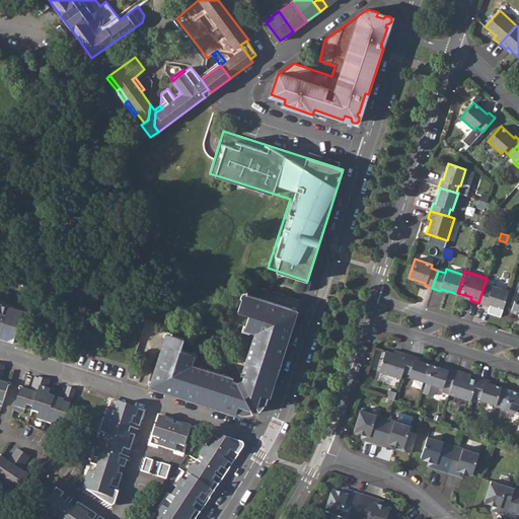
[(503,308),(509,289),(493,284),(492,286),(485,284),(478,303),(487,305),(487,303),(503,308)]
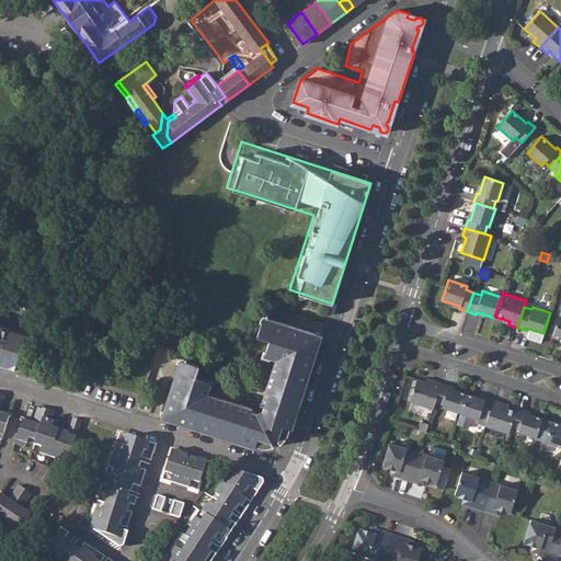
[(322,335),(264,317),(258,335),(270,340),(264,355),(275,359),(261,404),(264,405),(262,410),(270,425),(278,439),(290,434),(322,335)]
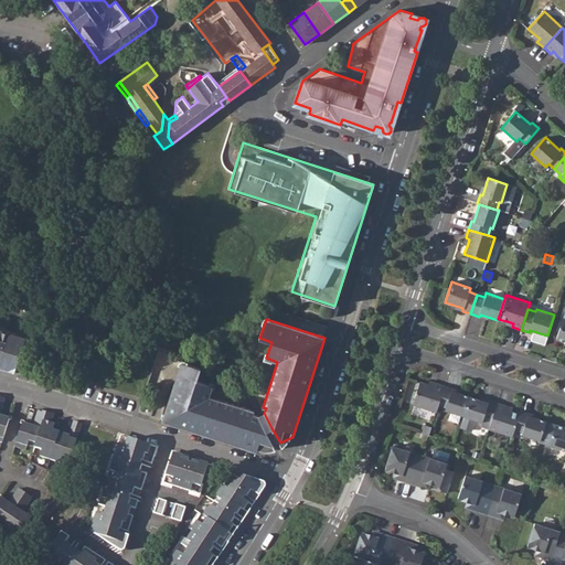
[(0,366),(14,372),(19,359),(27,337),(10,332),(9,333),(2,331),(2,329),(0,328),(0,366)]
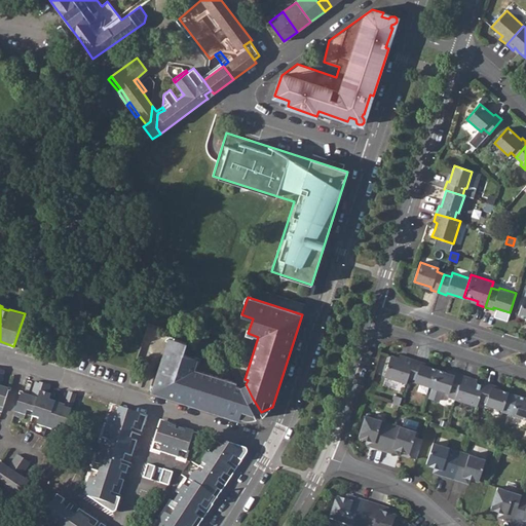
[(168,336),(151,391),(243,421),(255,415),(248,402),(240,386),(236,385),(237,382),(195,369),(198,359),(183,353),(187,342),(168,336)]
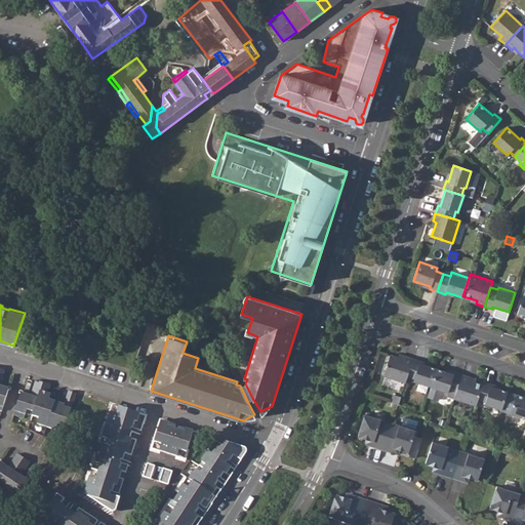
[(407,376),(413,359),(405,356),(404,359),(398,357),(390,355),(384,375),(405,382),(407,376)]
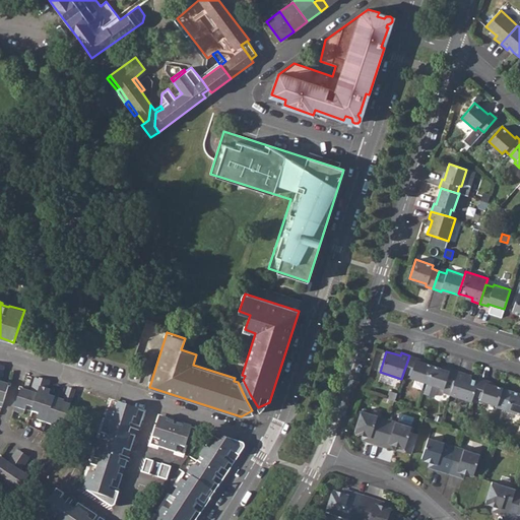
[(417,358),(409,355),(403,373),(410,375),(409,378),(427,383),(433,365),(416,360),(417,358)]
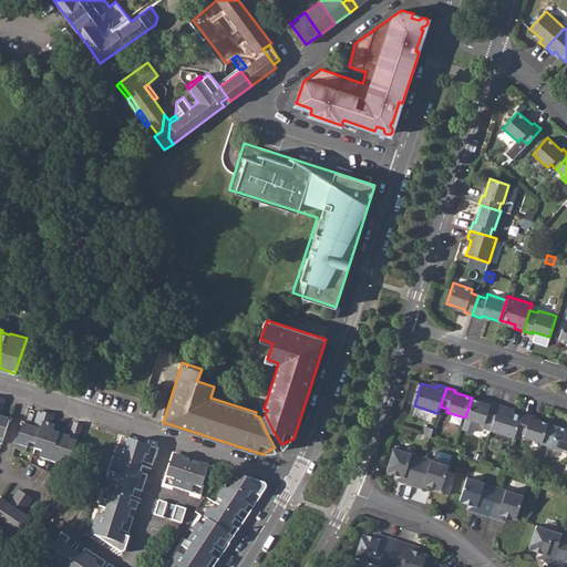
[(6,399),(0,398),(0,443),(1,444),(10,418),(0,414),(6,399)]
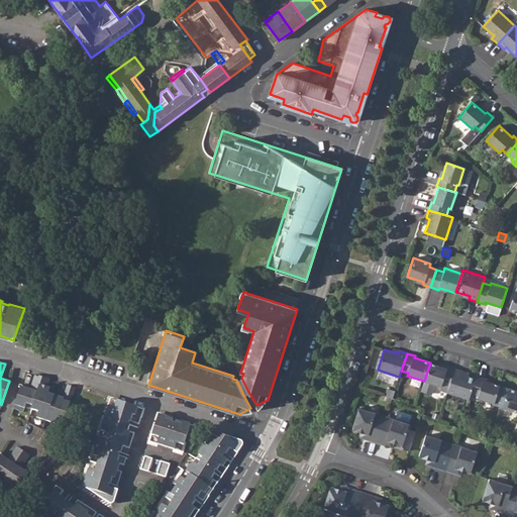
[(434,384),(441,386),(439,390),(447,393),(448,387),(454,369),(446,366),(445,369),(430,363),(424,381),(421,391),(431,394),(434,384)]
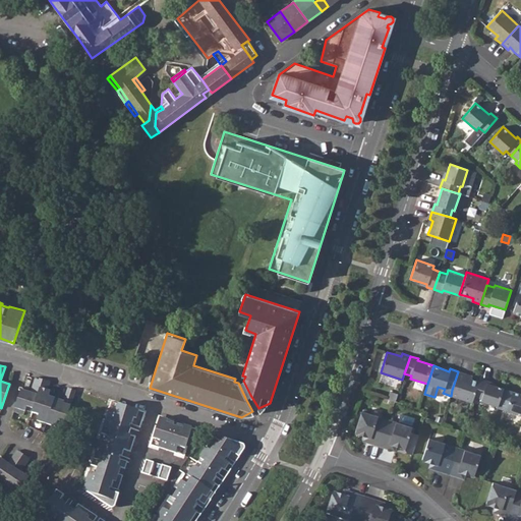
[(466,373),(458,371),(452,390),(451,396),(472,403),(474,396),(479,382),(471,380),(465,378),(466,373)]
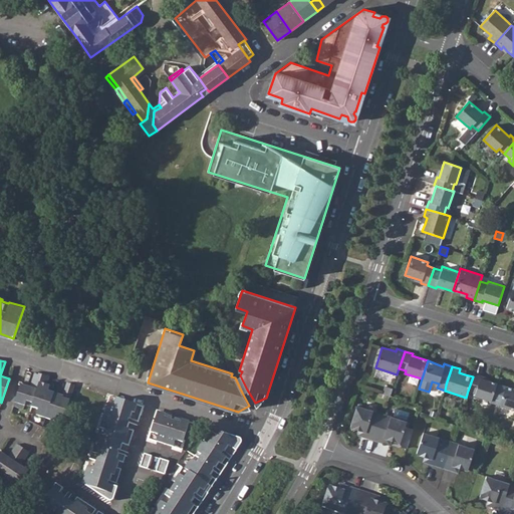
[(30,387),(21,383),(13,408),(23,411),(25,407),(31,409),(42,374),(34,372),(30,387)]
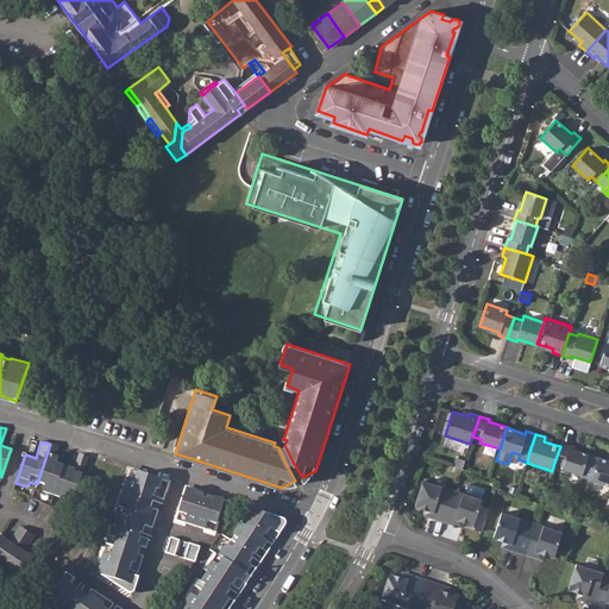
[(570,445),(562,443),(560,446),(554,463),(563,466),(562,469),(582,475),(589,454),(570,447),(570,445)]
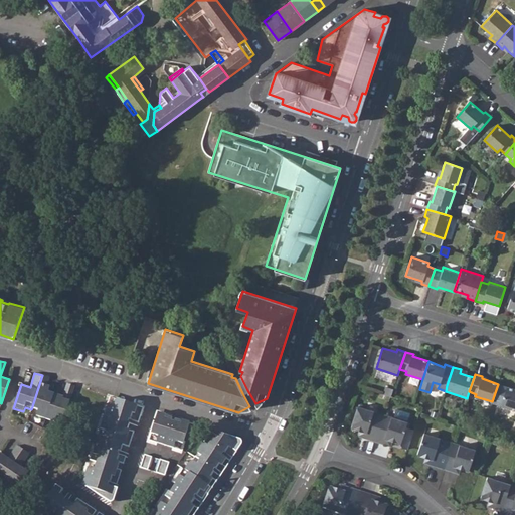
[(49,378),(42,375),(31,409),(37,411),(36,416),(45,420),(53,394),(48,392),(49,387),(47,386),(49,378)]
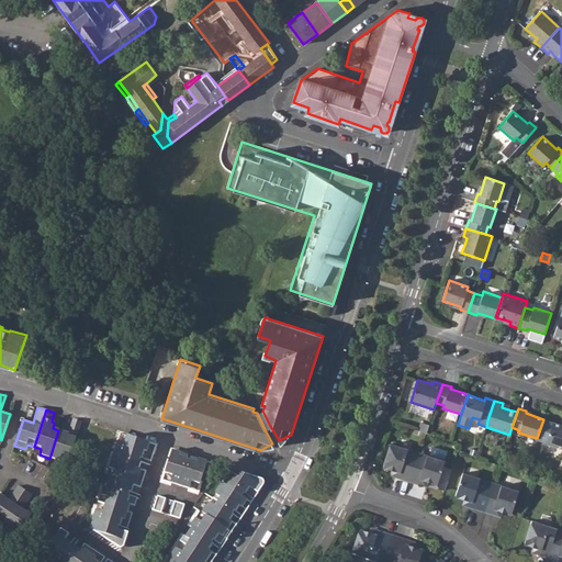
[(257,413),(265,429),(270,426),(262,411),(257,413)]
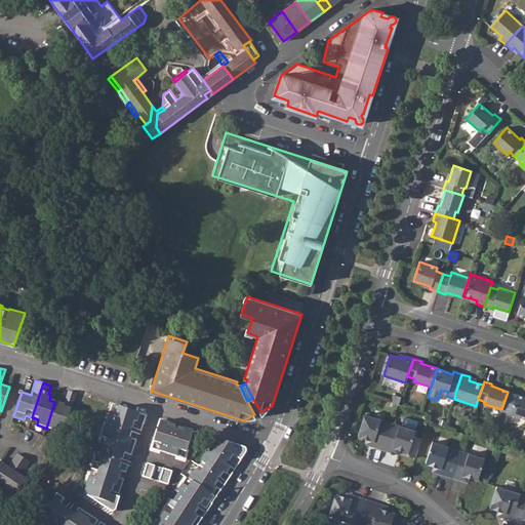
[(64,405),(54,402),(46,429),(56,432),(58,426),(65,428),(76,394),(68,391),(64,405)]
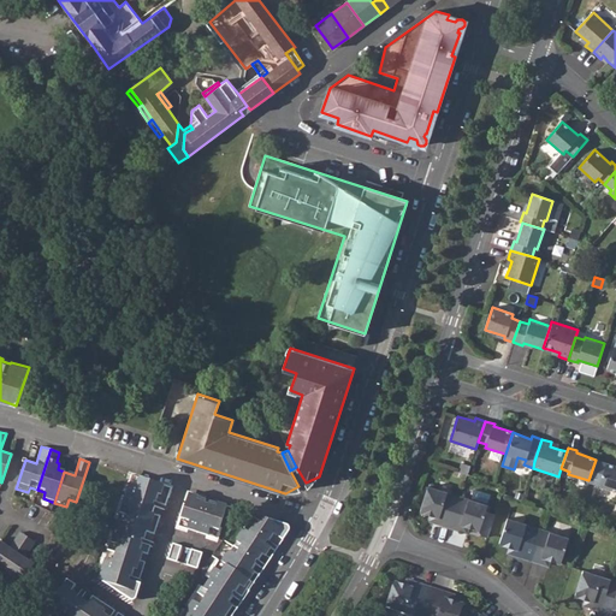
[(615,466),(596,460),(588,480),(587,483),(615,491),(615,466)]
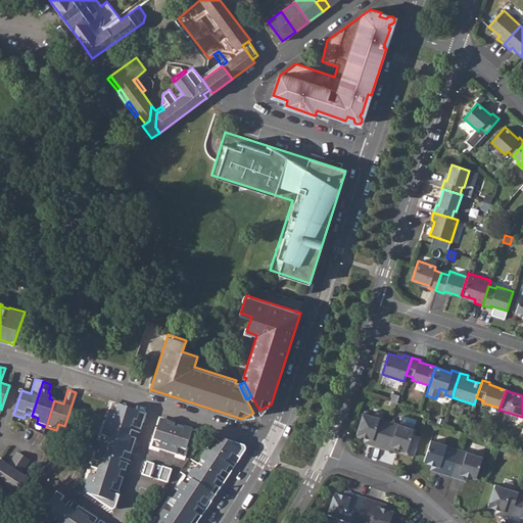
[(391,393),(389,400),(396,403),(398,395),(391,393)]
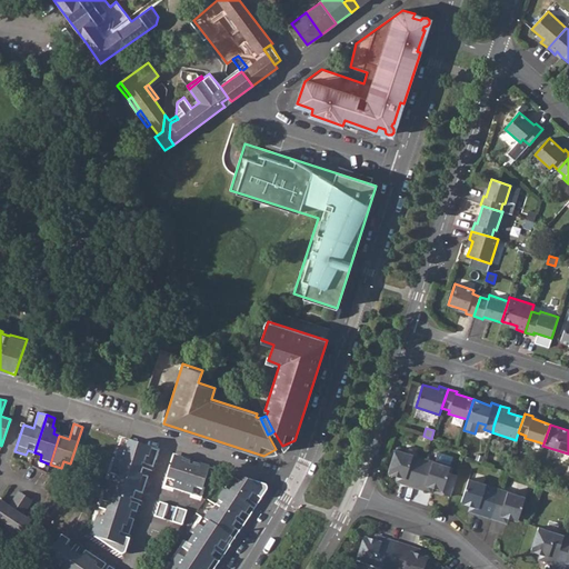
[(121,439),(108,482),(109,483),(107,492),(105,491),(93,527),(97,528),(93,538),(122,555),(126,552),(131,536),(129,536),(135,516),(130,515),(132,507),(137,509),(140,500),(132,498),(135,491),(142,493),(148,477),(140,475),(143,465),(152,467),(158,451),(121,439)]
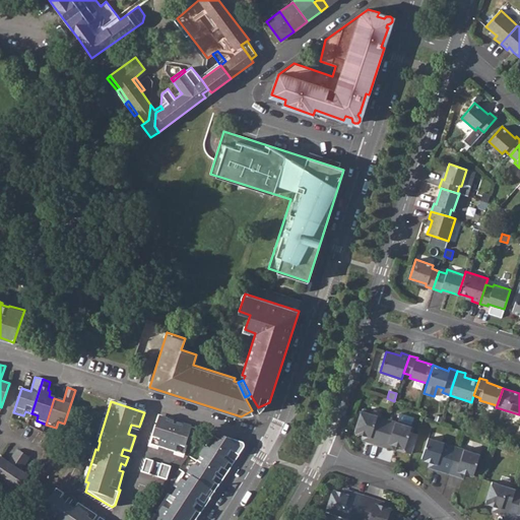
[(380,446),(388,419),(362,410),(354,432),(364,435),(368,436),(366,441),(380,446)]
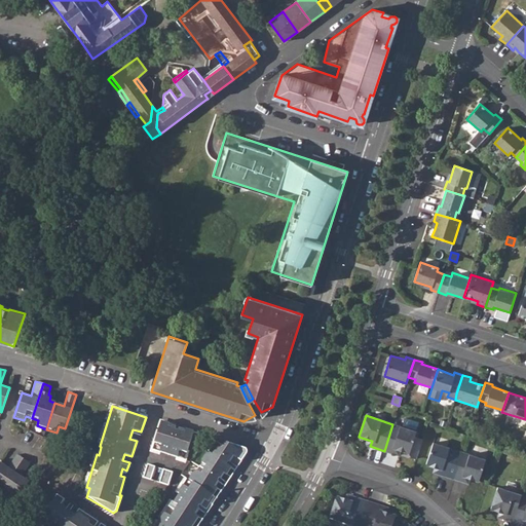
[(152,449),(184,459),(193,433),(160,421),(152,449)]
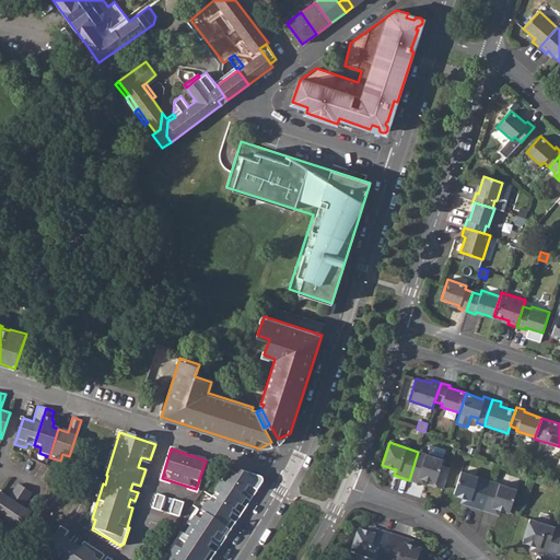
[(443,459),(418,452),(409,480),(420,483),(422,478),(427,479),(435,482),(443,459)]
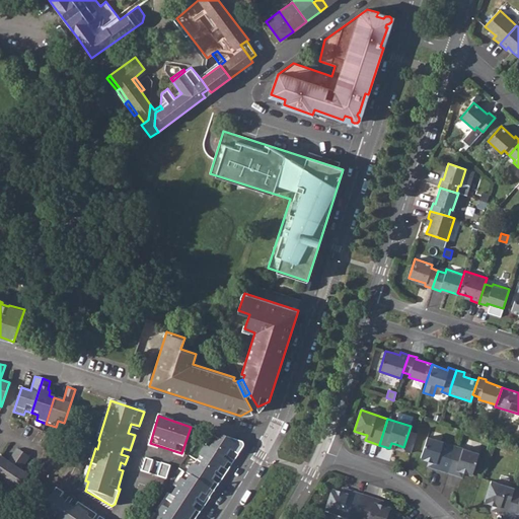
[(193,508),(198,500),(203,503),(212,491),(210,489),(214,483),(212,480),(221,467),(223,468),(230,458),(233,461),(243,446),(243,445),(241,442),(222,436),(220,439),(212,434),(199,453),(199,455),(203,458),(199,466),(195,464),(193,464),(187,472),(184,471),(175,486),(176,487),(168,501),(166,500),(153,518),(190,518),(196,510),(193,508)]
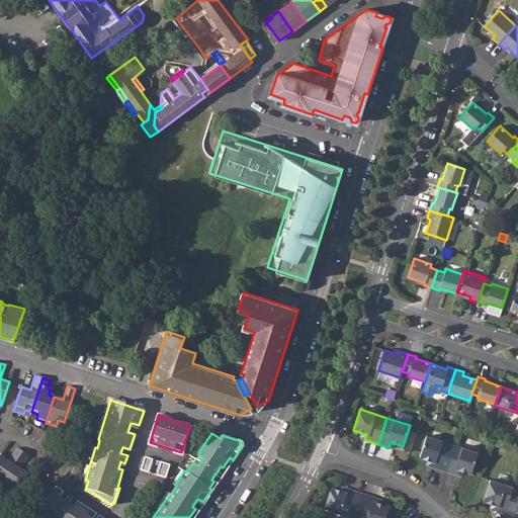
[(448,466),(453,449),(448,448),(449,443),(427,436),(420,457),(429,460),(432,461),(431,466),(446,471),(448,466)]
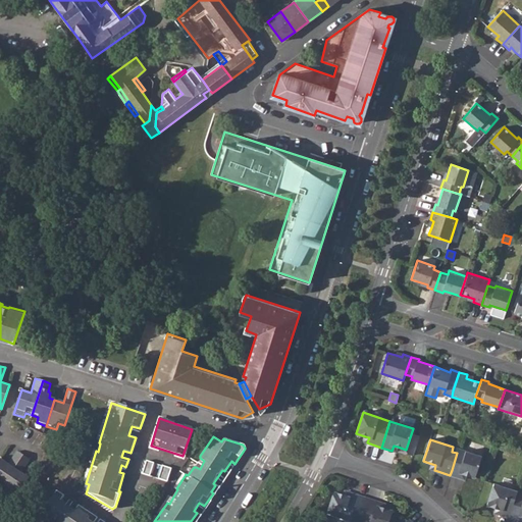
[(475,477),(481,456),(459,449),(457,453),(452,470),(450,475),(461,479),(462,474),(466,475),(475,477)]
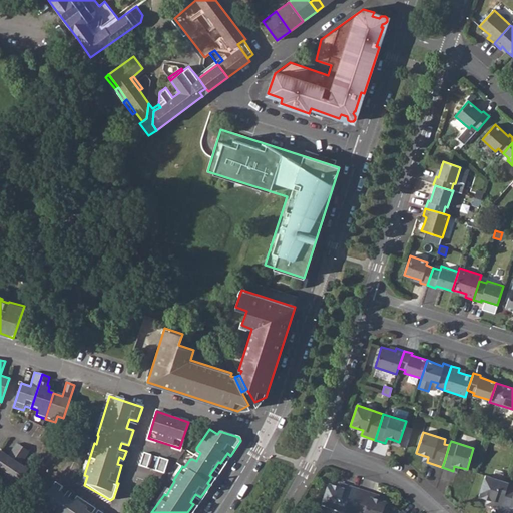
[(2,450),(0,452),(0,473),(4,476),(23,447),(17,443),(9,455),(2,450)]
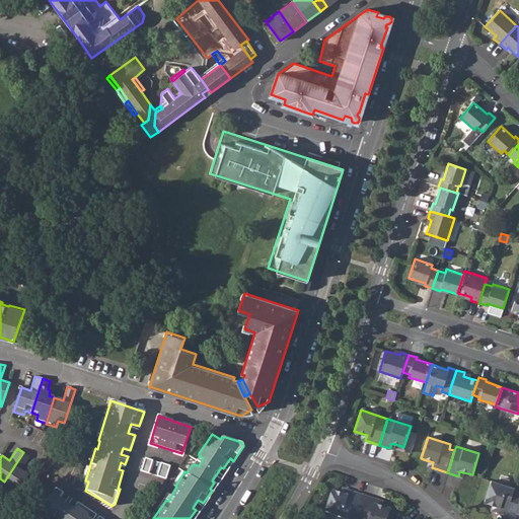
[(30,457),(23,452),(4,482),(10,486),(7,490),(15,496),(29,474),(22,469),(30,457)]
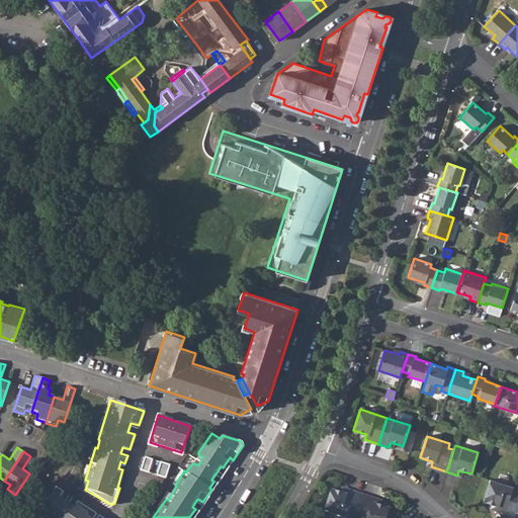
[(148,472),(153,459),(145,457),(141,470),(148,472)]
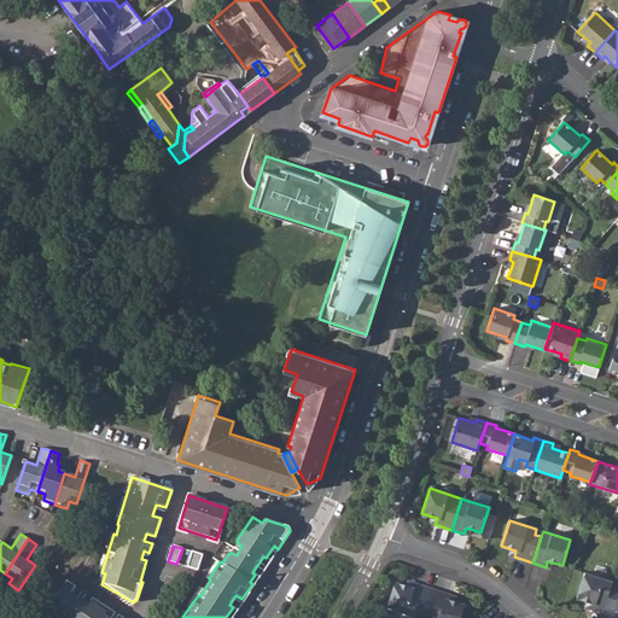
[(198,571),(203,555),(192,552),(187,567),(198,571)]
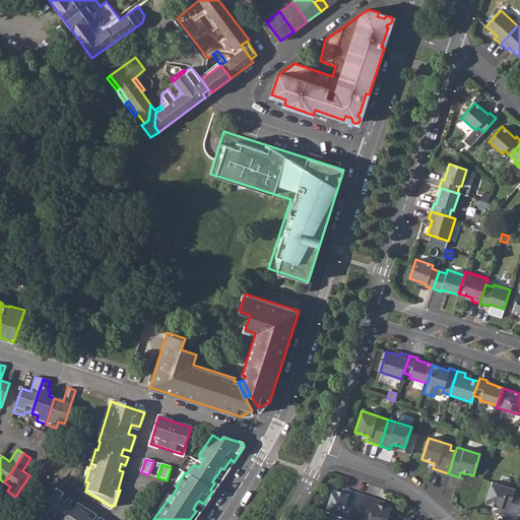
[(507,516),(515,490),(492,481),(485,503),(494,506),(498,507),(496,512),(507,516)]
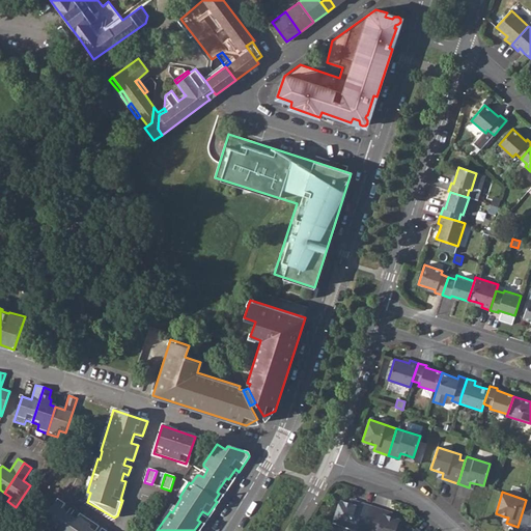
[(61,509),(64,503),(57,498),(37,527),(43,530),(106,530),(79,512),(76,519),(61,509)]
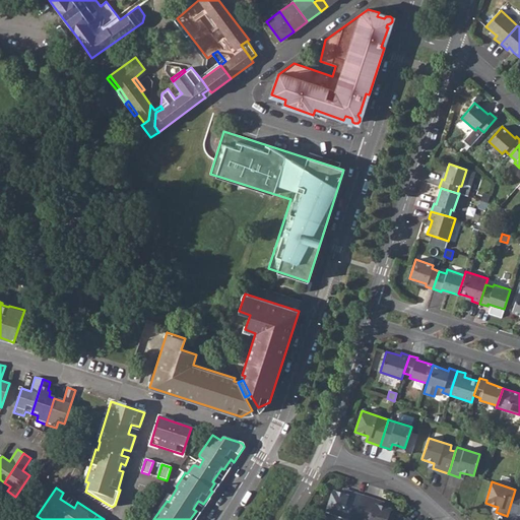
[(519,491),(515,490),(507,516),(518,519),(519,514),(519,491)]
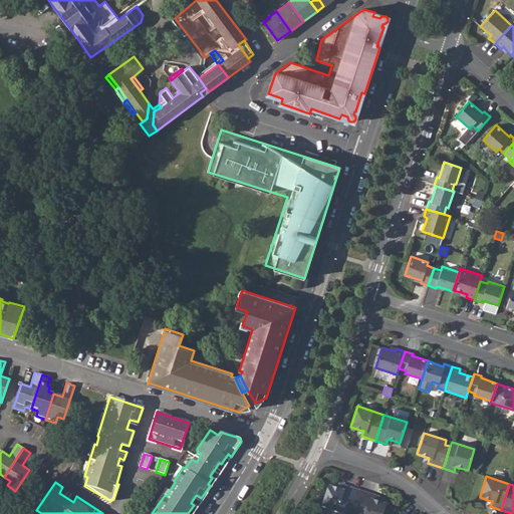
[(352,512),(359,491),(343,485),(341,490),(337,489),(329,486),(322,507),(342,513),(344,513),(346,511),(352,512)]
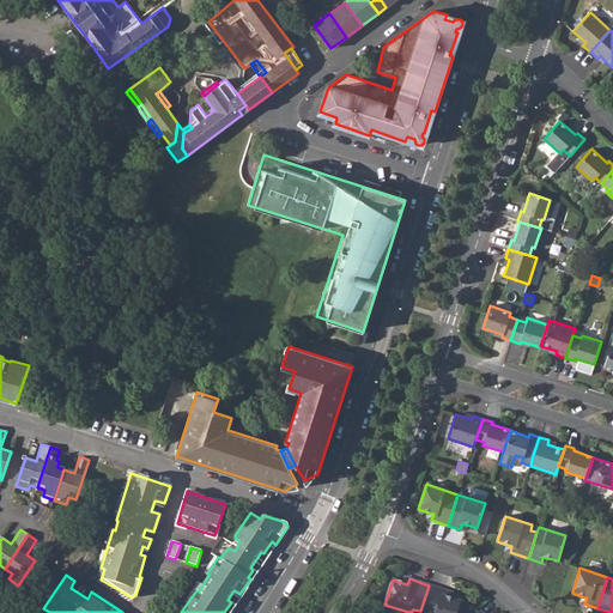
[(429,586),(420,611),(425,612),(456,612),(461,602),(450,599),(445,598),(448,592),(429,586)]
